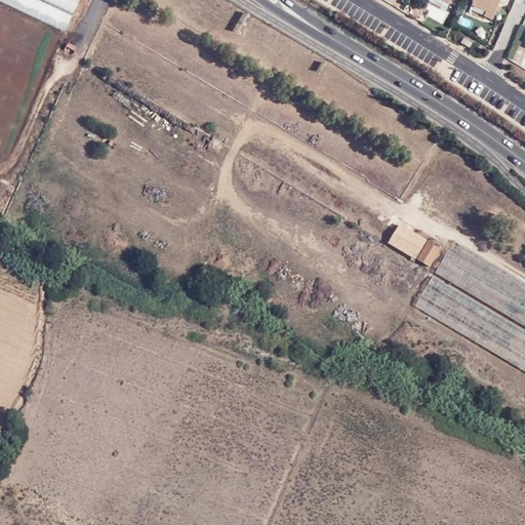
[(0,0),(69,29),(81,0),(0,0)]
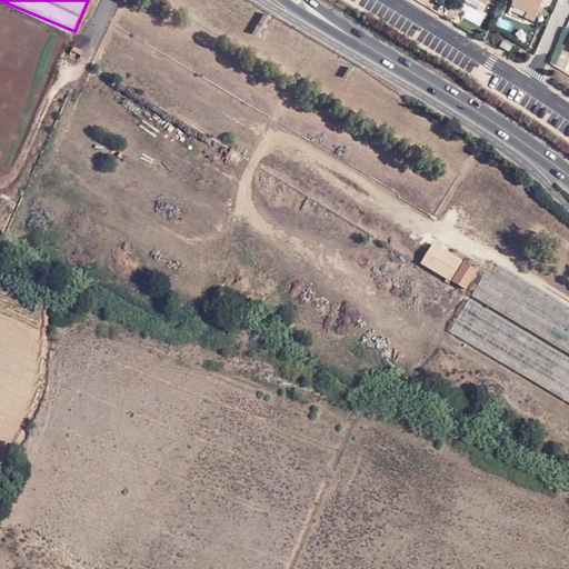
[(515,0),(512,6),(527,11),(523,19),(533,23),(542,0),(515,0)]
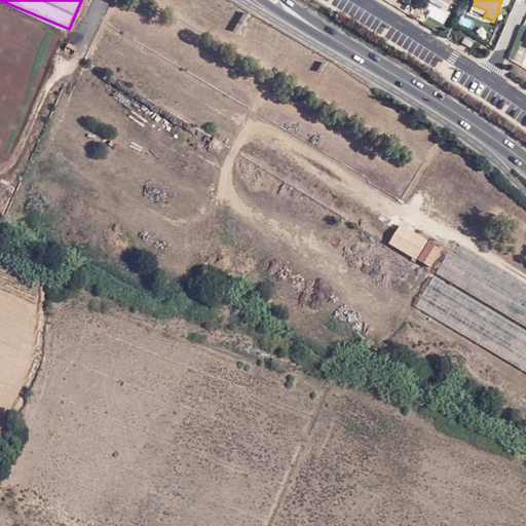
[(471,48),(474,43),(464,37),(461,41),(471,48)]
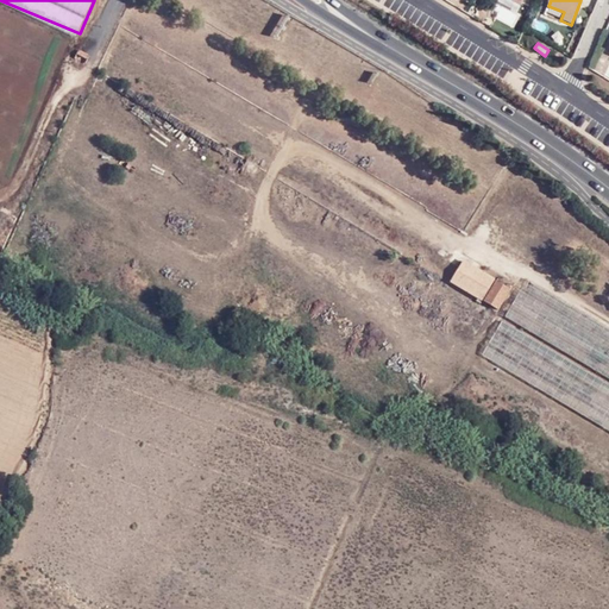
[(85,64),(90,54),(79,48),(74,58),(85,64)]
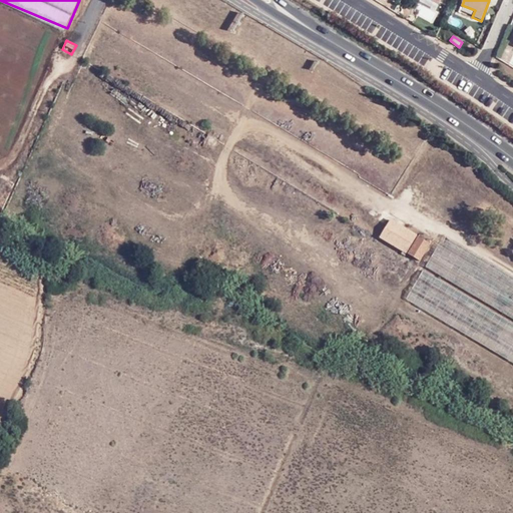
[(379,237),(379,236),(389,219),(351,196),(340,214),(379,237)]
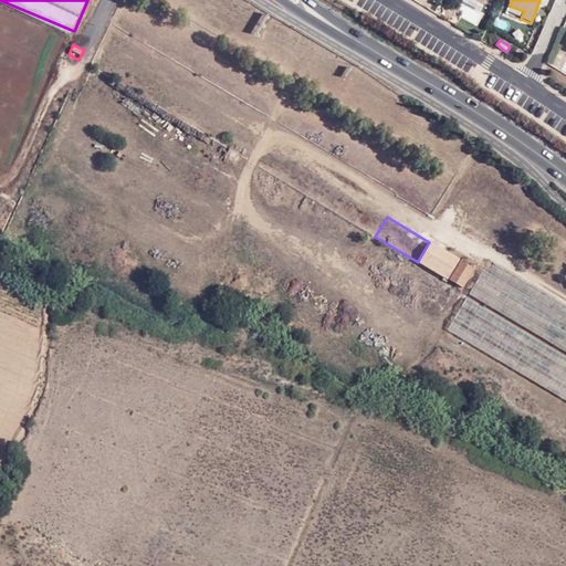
[(429,242),(418,261),(448,279),(459,260),(429,242)]
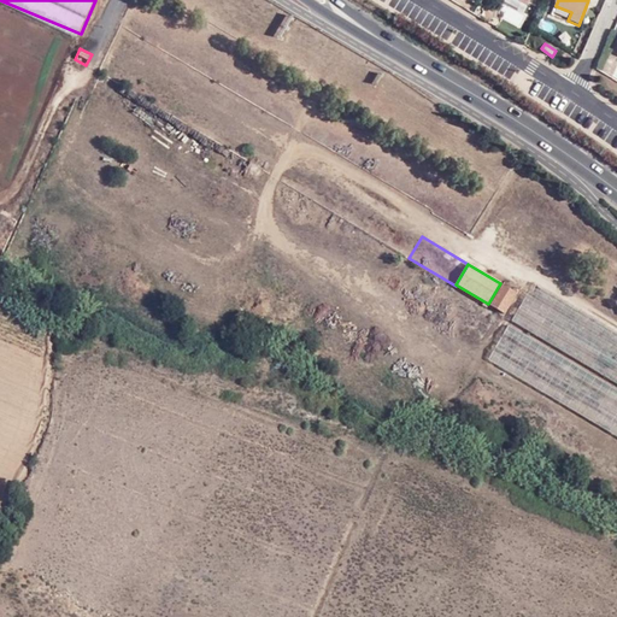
[(517,293),(503,283),(491,305),(505,315),(517,293)]
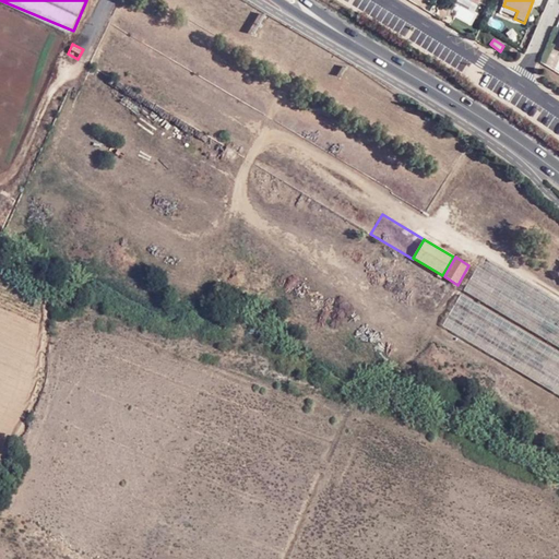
[(558,347),(558,301),(484,257),(463,290),(558,347)]
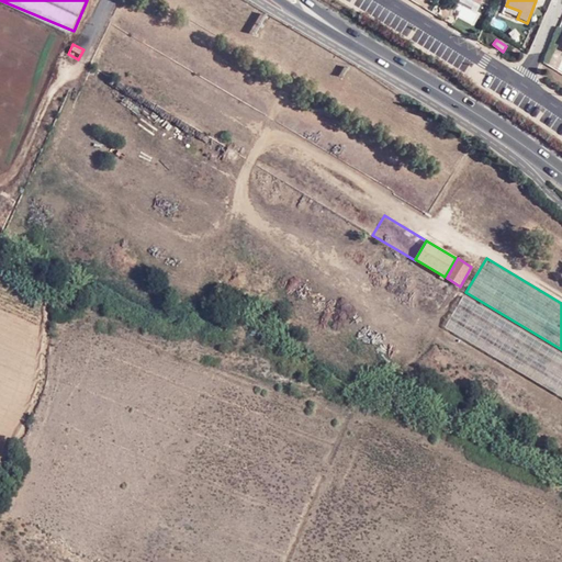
[(561,396),(561,355),(555,351),(463,296),(445,327),(561,396)]
